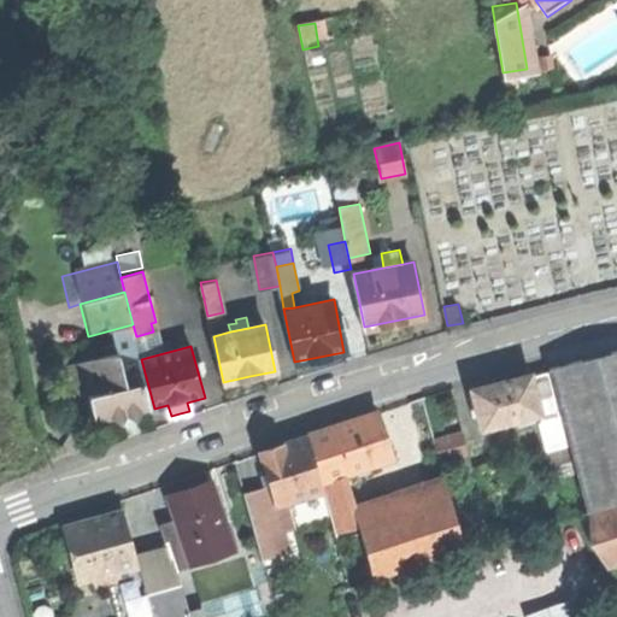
[(616,348),(548,368),(550,370),(560,416),(575,469),(587,510),(616,500),(616,348)]
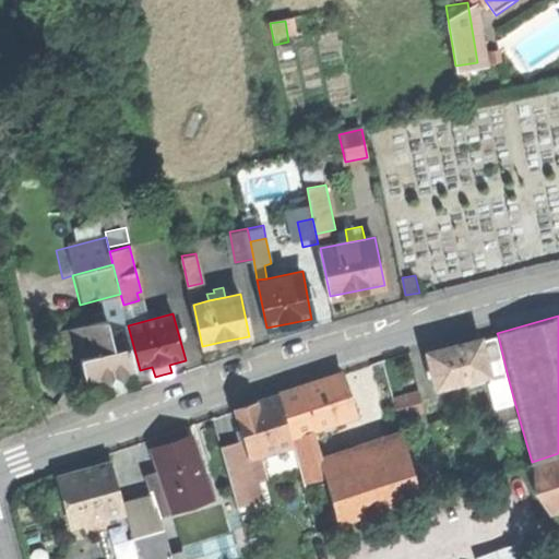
[(126,385),(142,381),(140,370),(128,325),(114,330),(110,320),(92,325),(99,352),(107,381),(109,390),(126,385)]
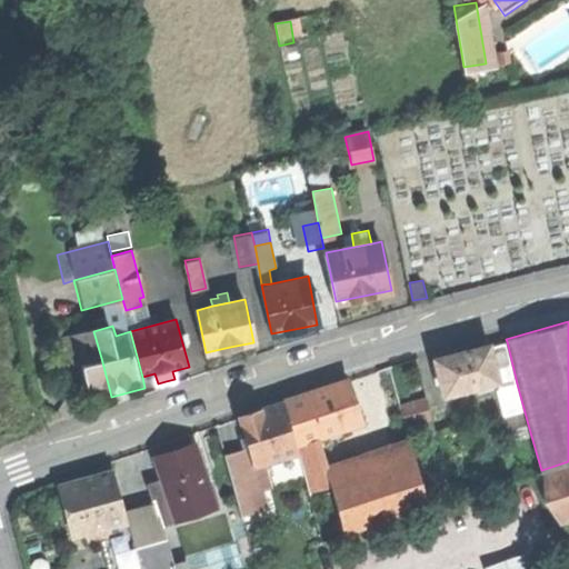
[(507,341),(490,346),(498,379),(500,388),(517,383),(507,341)]
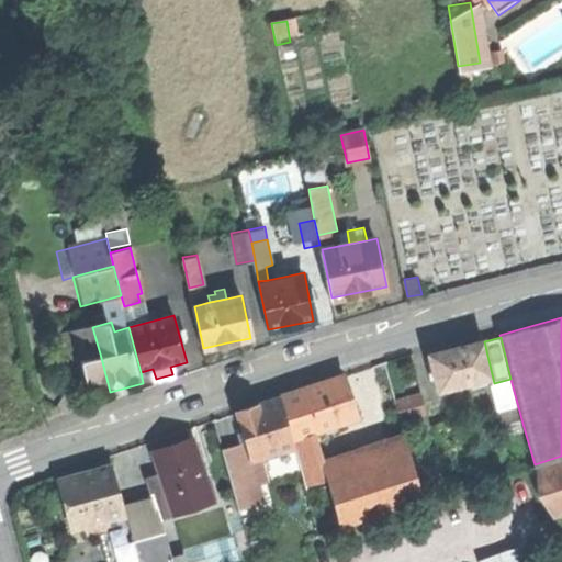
[(431,352),(440,388),(472,380),(492,374),(484,341),(483,339),(456,346),(431,352)]
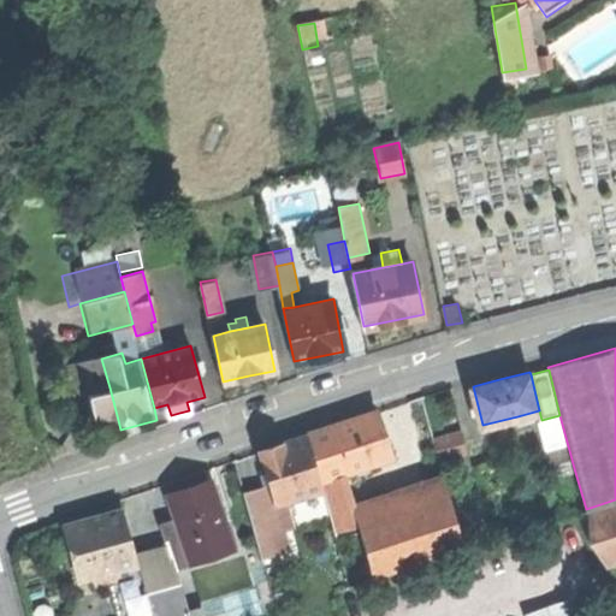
[(96,426),(118,420),(110,388),(87,394),(96,426)]
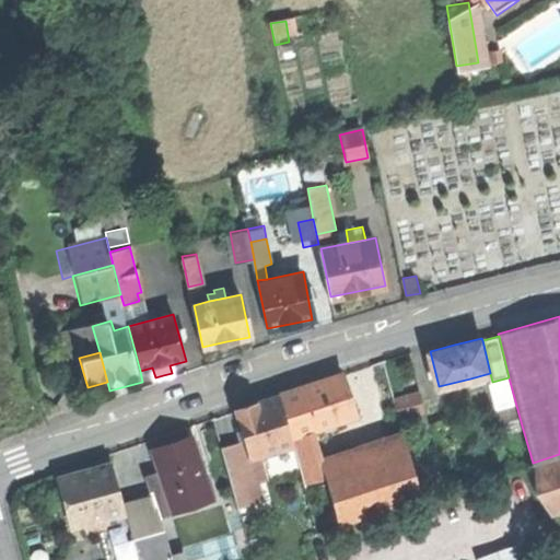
[(473,386),(492,382),(490,373),(470,378),(473,386)]
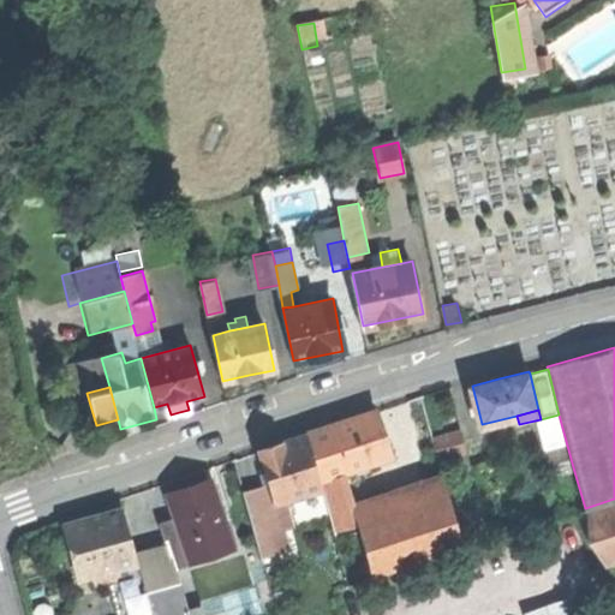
[(338,423),(306,433),(321,477),(338,471),(392,455),(377,411),(338,423)]
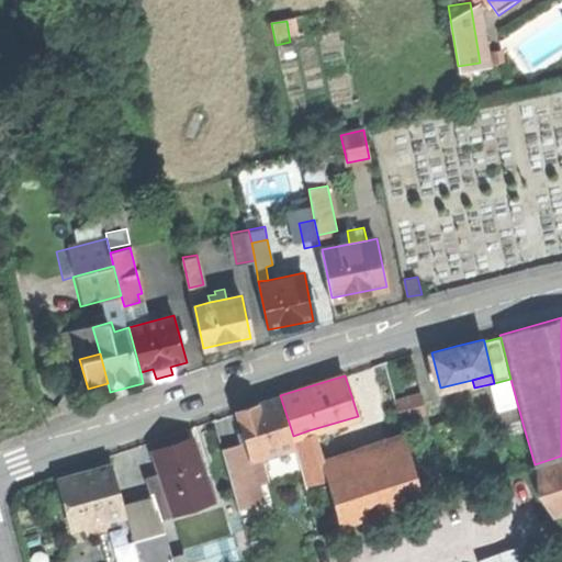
[(524,427),(510,379),(494,383),(507,431),(524,427)]
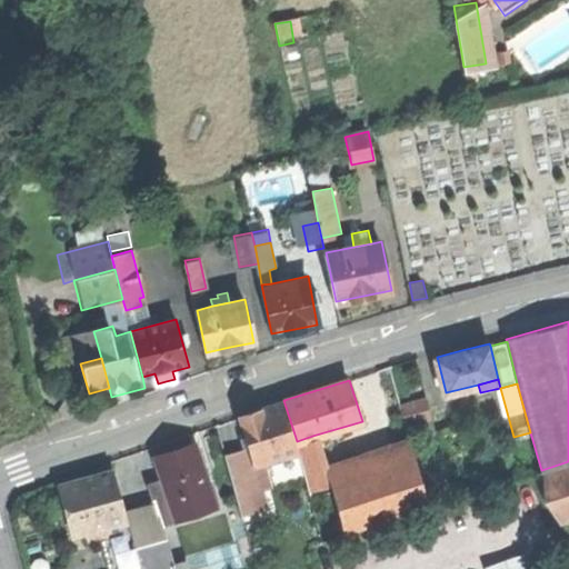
[(409,400),(415,421),(431,417),(426,396),(409,400)]
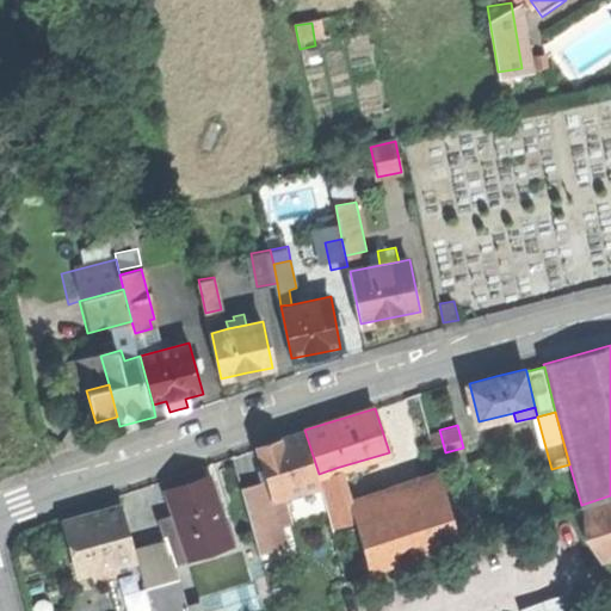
[(254,445),(272,498),(318,483),(301,431),(277,438),(254,445)]
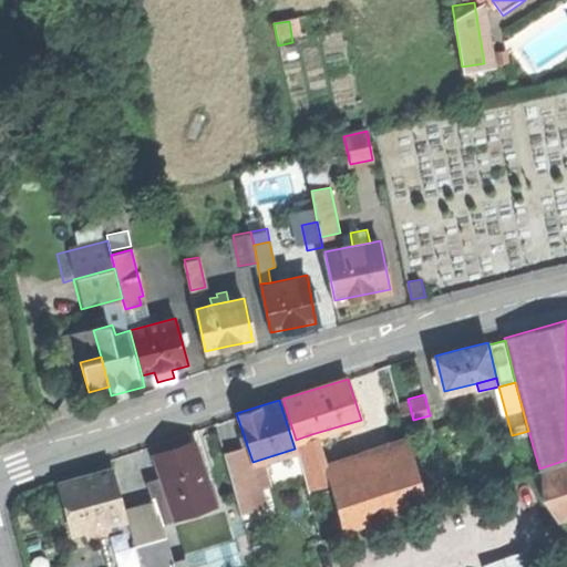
[(392,422),(404,419),(400,401),(388,404),(392,422)]
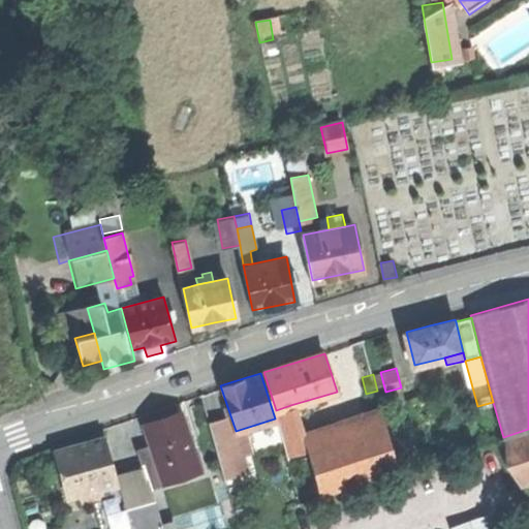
[(305,452),(290,405),(276,410),(290,457),(305,452)]
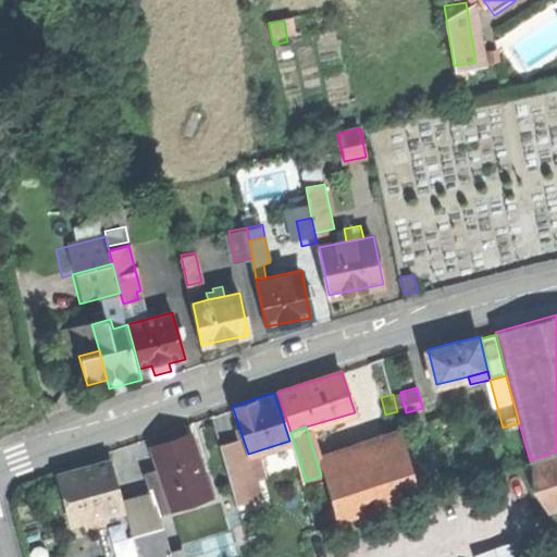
[(147,473),(152,492),(159,512),(208,497),(189,435),(170,442),(153,446),(160,469),(147,473)]
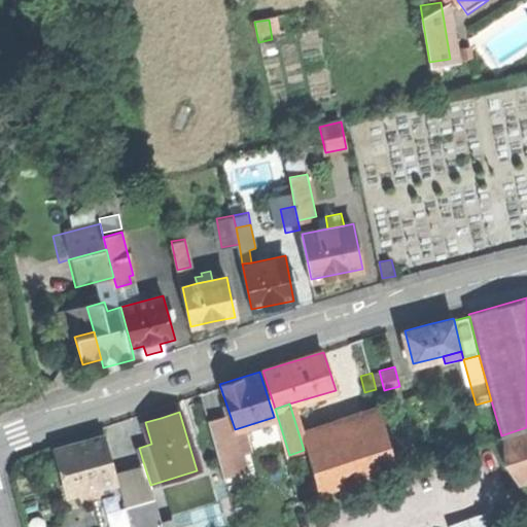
[(383,418),(304,443),(320,494),(398,469),(383,418)]
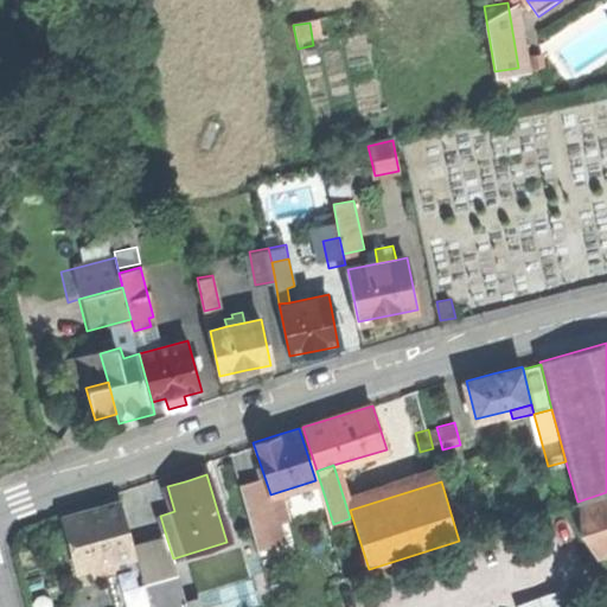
[(606,492),(577,502),(580,534),(598,558),(606,555),(606,492)]
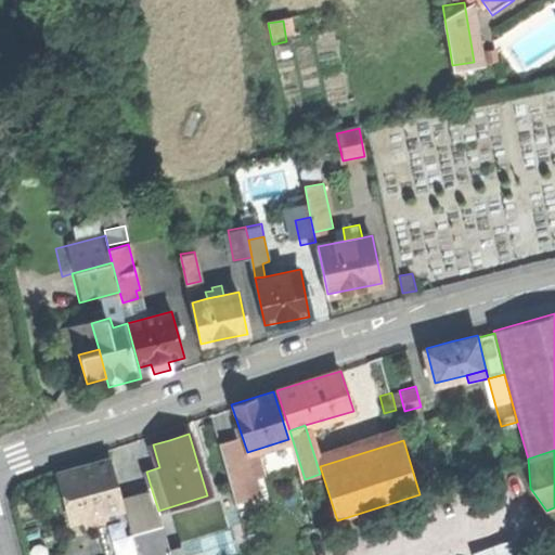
[(292,452),(268,460),(273,476),(287,470),(291,480),(283,482),(297,527),(313,521),(292,452)]
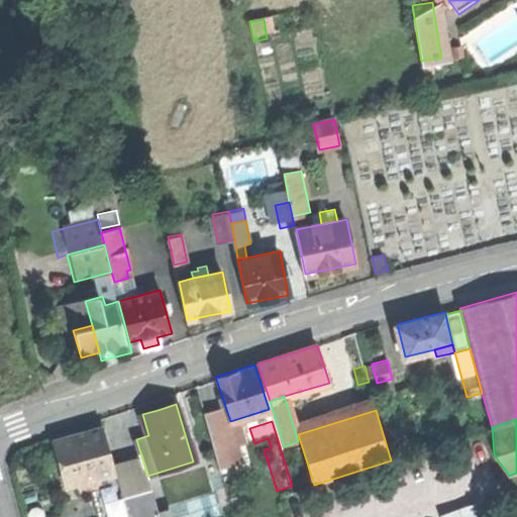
[(67,487),(86,481),(113,472),(111,466),(99,427),(74,435),(53,442),(67,487)]
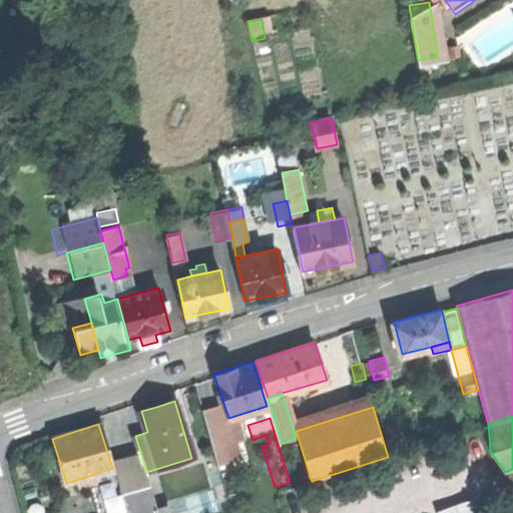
[(140,453),(110,462),(112,468),(120,494),(150,485),(146,472),(140,453)]
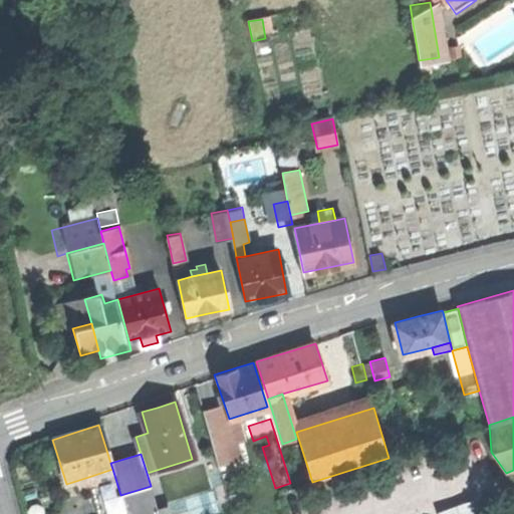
[(85,478),(96,513),(113,513),(125,511),(120,495),(112,469),(85,478)]
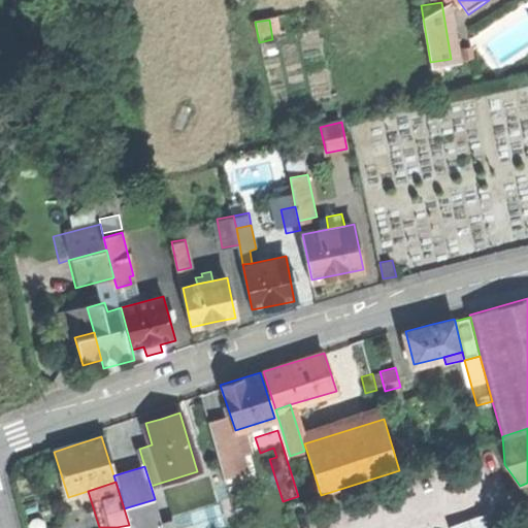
[(158,527),(163,526),(155,499),(124,508),(129,525),(129,527),(158,527)]
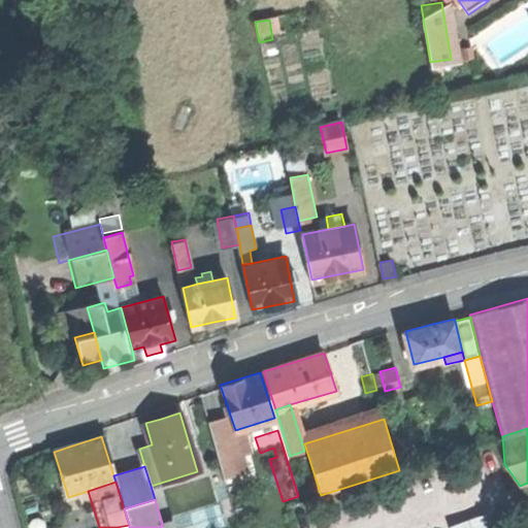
[(451,527),(493,527),(488,510),(450,524),(451,527)]
